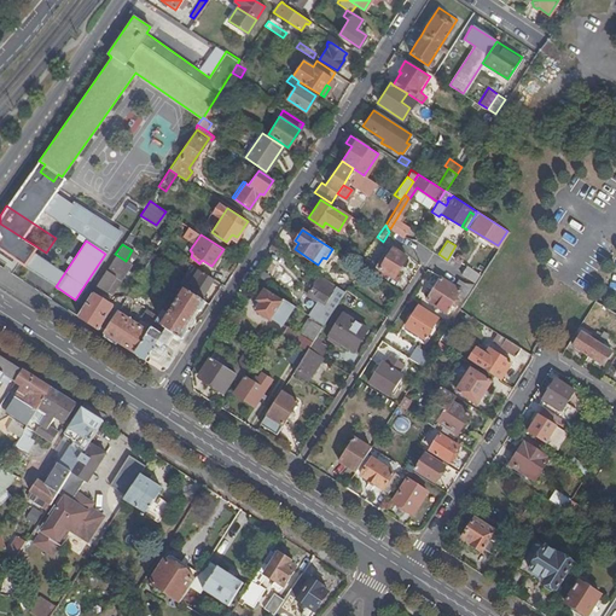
[(405,255),(391,247),(379,268),(393,277),(405,255)]
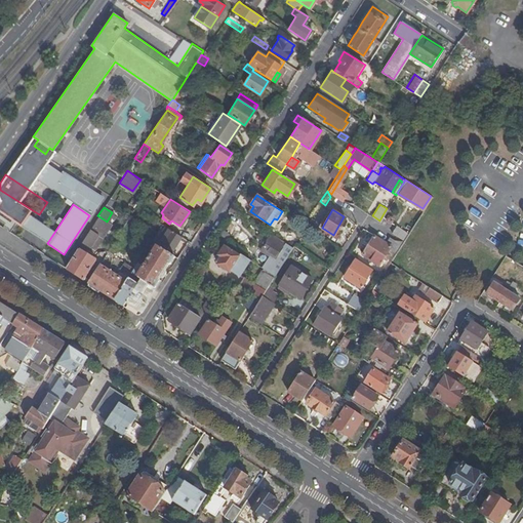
[(97,215),(65,267),(82,278),(95,258),(85,252),(87,250),(97,235),(102,238),(111,224),(107,222),(97,215)]
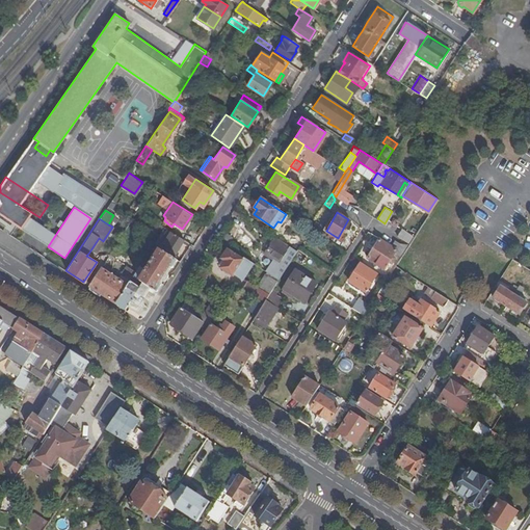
[(395,235),(407,243),(413,236),(400,228),(395,235)]
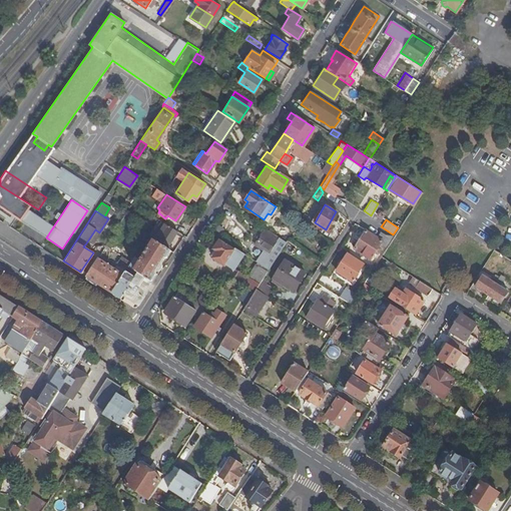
[(166,246),(176,230),(164,222),(162,225),(165,227),(156,240),(166,246)]
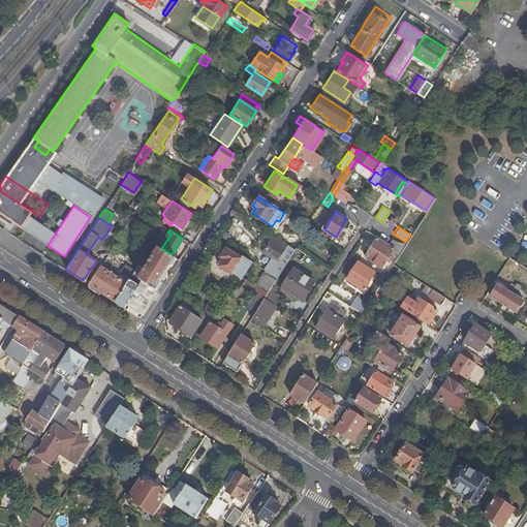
[(286,244),(273,235),(261,251),(275,259),(276,260),(286,244)]
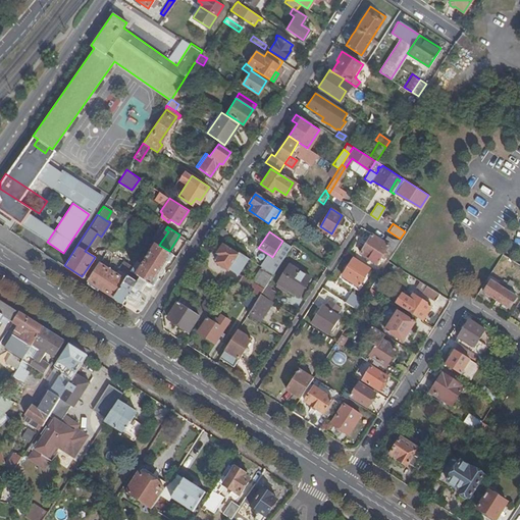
[(97,234),(87,249),(92,252),(101,237),(97,234)]
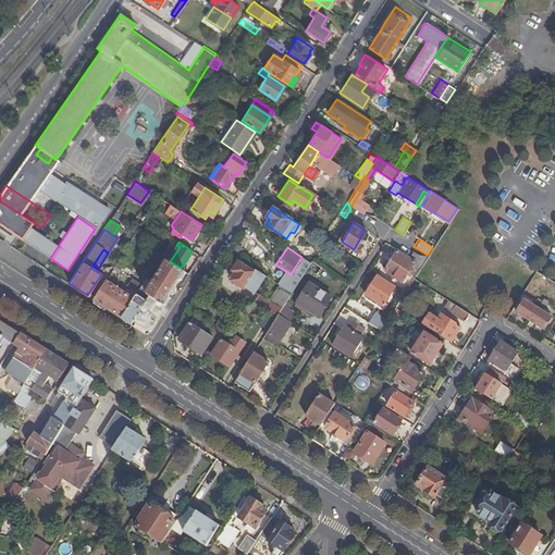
[(409,268),(414,260),(409,257),(396,249),(383,269),(401,281),(406,273),(409,275),(412,270),(409,268)]
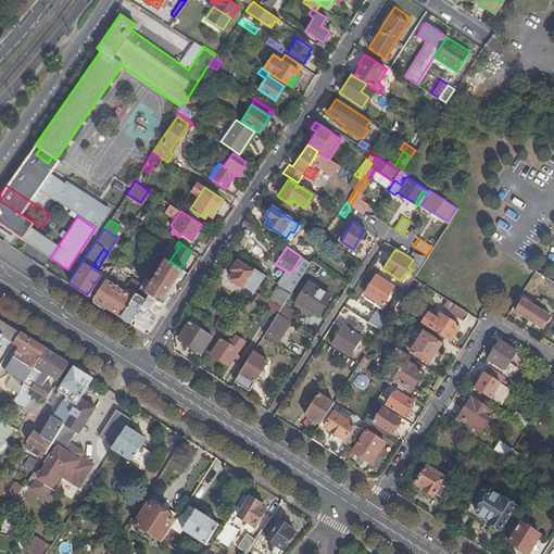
[(304,252),(301,256),(309,261),(310,260),(312,257),(304,252)]
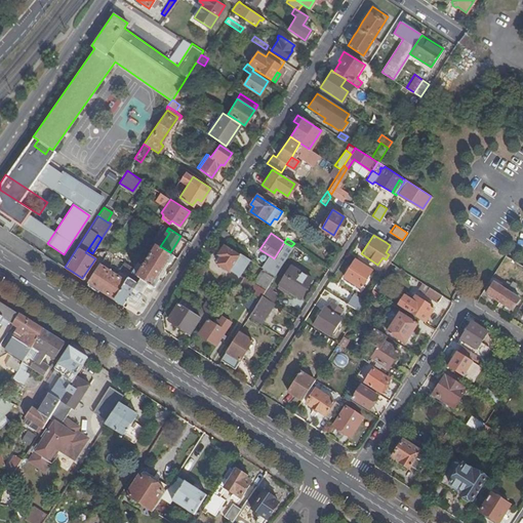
[(390,245),(396,249),(402,240),(400,240),(393,239),(389,238),(386,242),(390,245)]
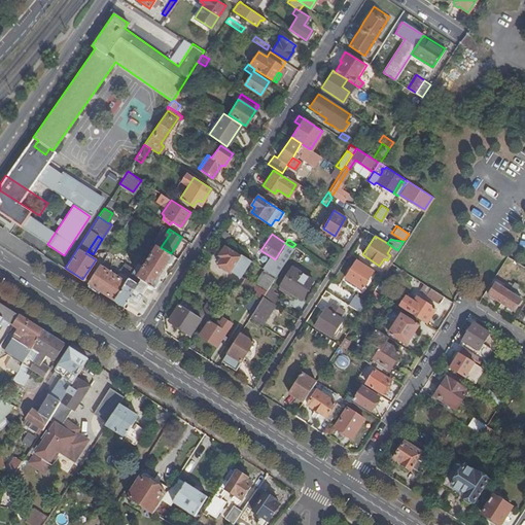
[(275,259),(274,258),(267,270),(275,276),(292,247),(285,243),(275,259)]
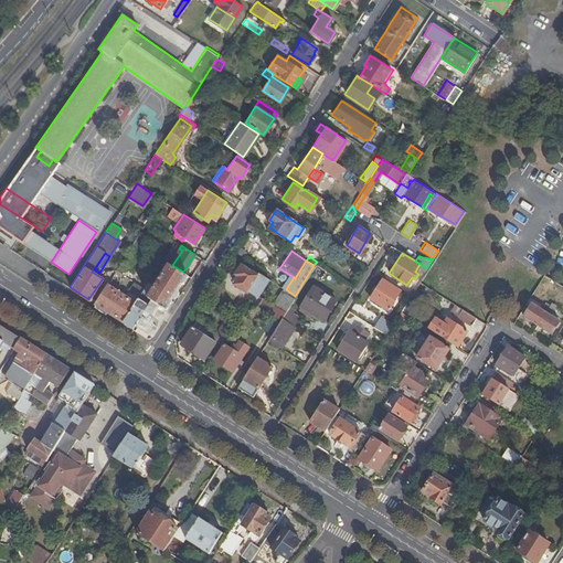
[(140,291),(150,298),(165,307),(186,274),(183,272),(172,265),(168,263),(153,285),(147,282),(140,291)]
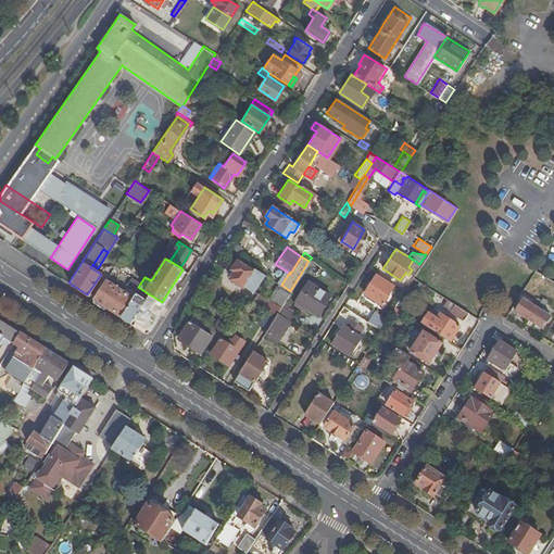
[(261,272),(253,267),(252,269),(237,260),(230,268),(231,269),(234,272),(230,277),(229,278),(242,287),(243,285),(253,291),(264,274),(261,272)]
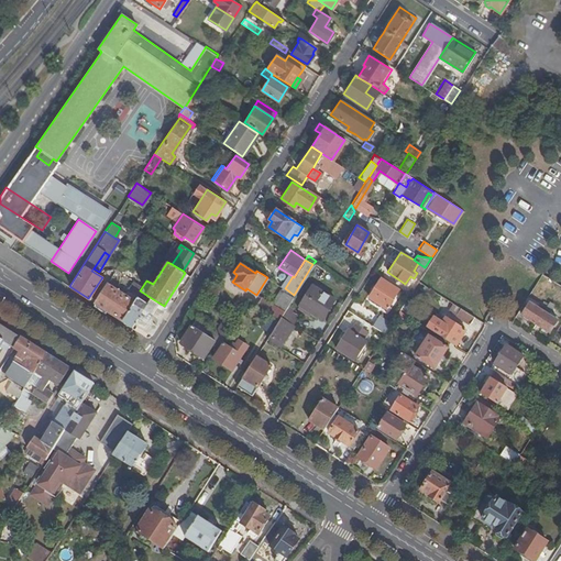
[(397,289),(380,277),(367,296),(385,308),(397,289)]
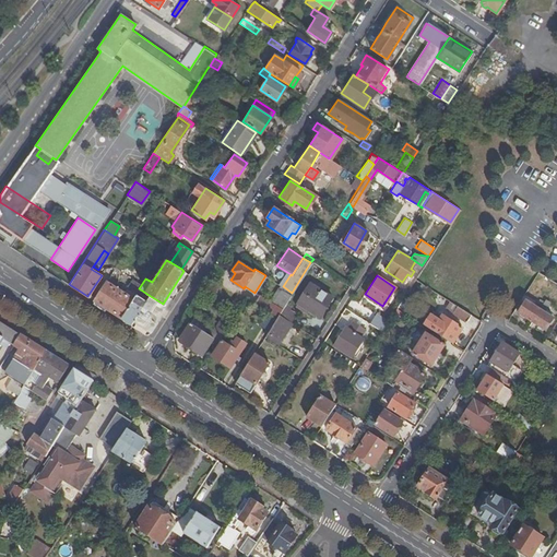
[(105,281),(93,299),(120,317),(133,298),(105,281)]
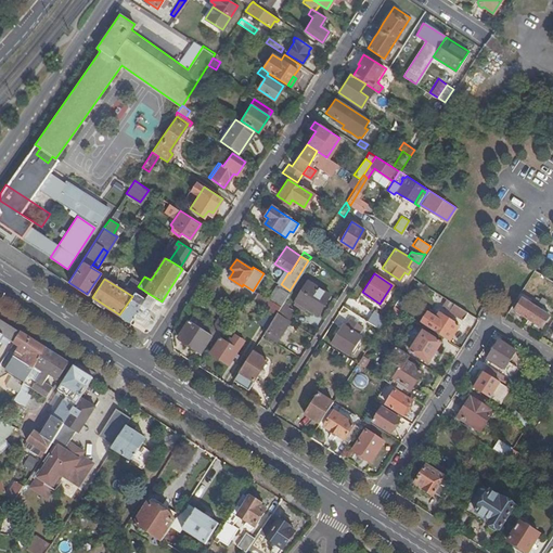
[(329,294),(307,281),(294,300),(316,314),(329,294)]
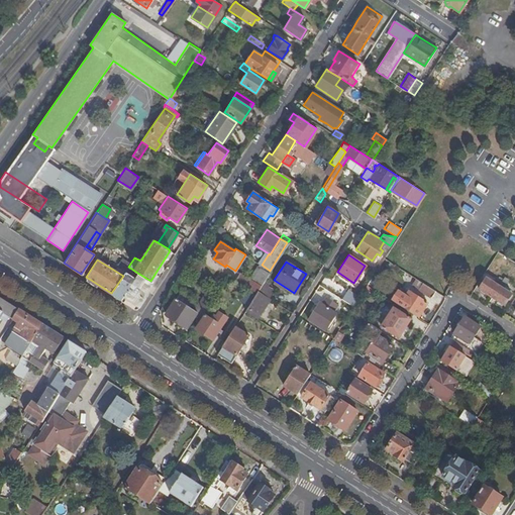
[(239,271),(234,279),(255,292),(259,288),(264,280),(270,271),(262,265),(258,263),(248,276),(239,271)]
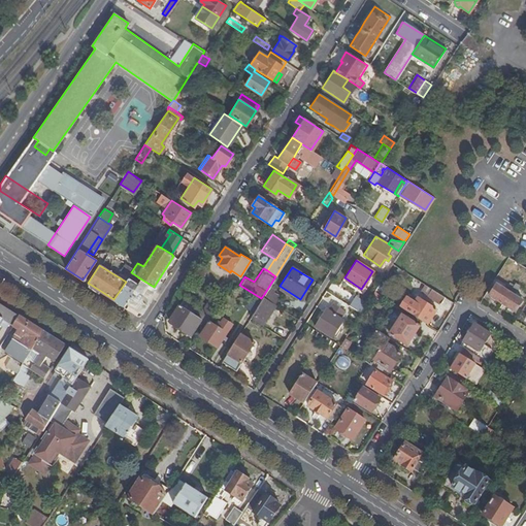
[(128,276),(138,283),(140,278),(131,272),(128,276)]
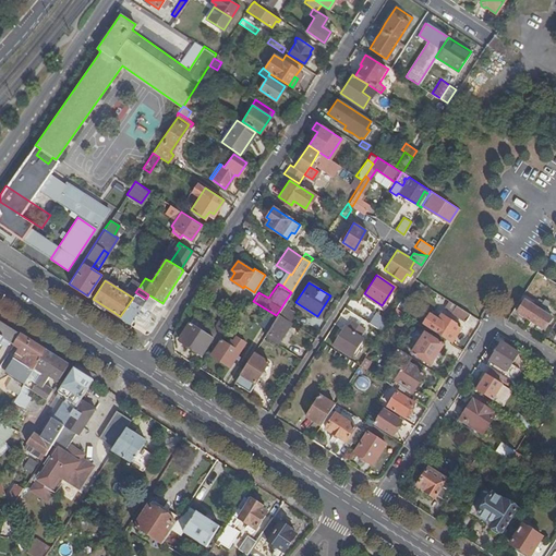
[(133,298),(120,316),(131,323),(146,299),(135,292),(133,298)]
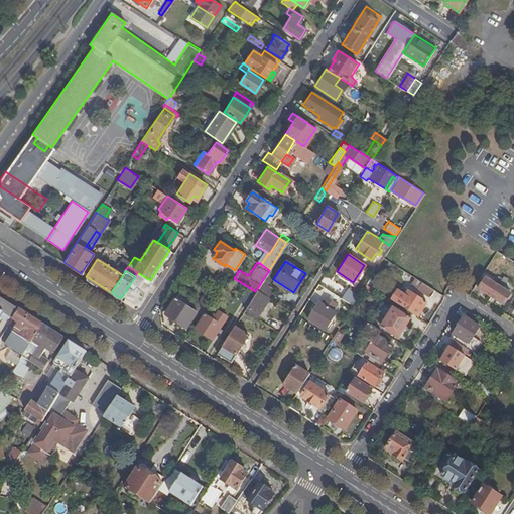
[(135,276),(121,298),(133,306),(135,306),(137,305),(152,282),(150,280),(137,272),(135,276)]
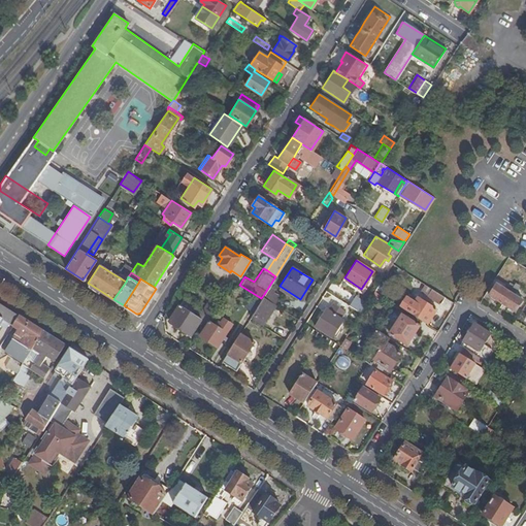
[(501,302),(513,285),(510,283),(505,289),(496,283),(489,294),(501,302)]
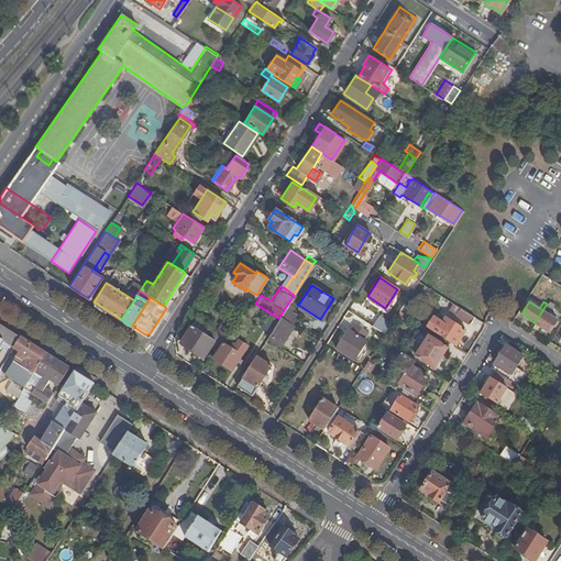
[(549,301),(547,304),(535,322),(548,331),(556,319),(547,312),(552,304),(549,301)]
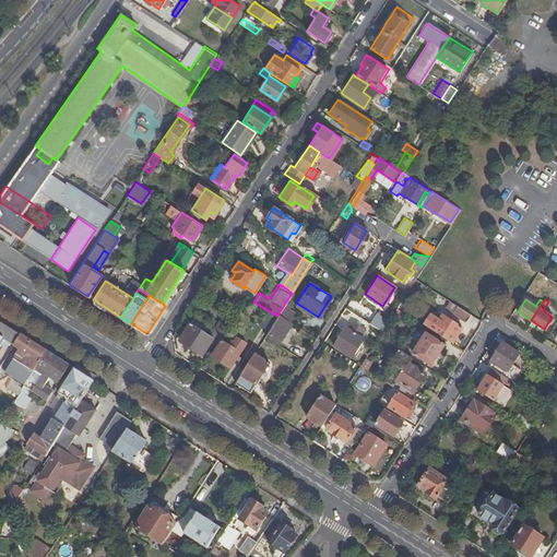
[(449,300),(445,307),(451,311),(455,305),(449,300)]
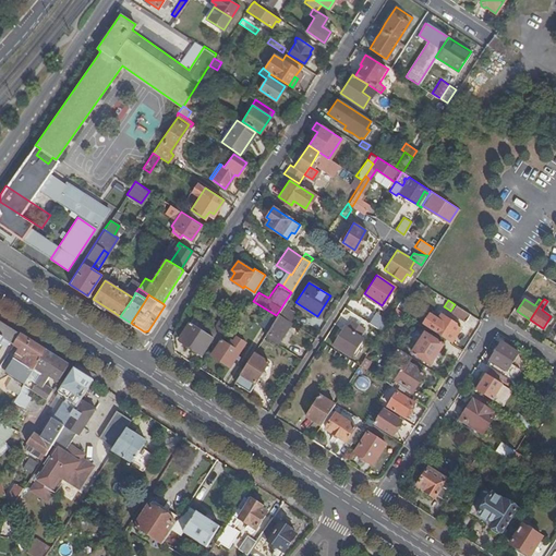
[(289,309),(291,305),(285,302),(279,311),(282,313),(280,315),(290,321),(295,312),(289,309)]
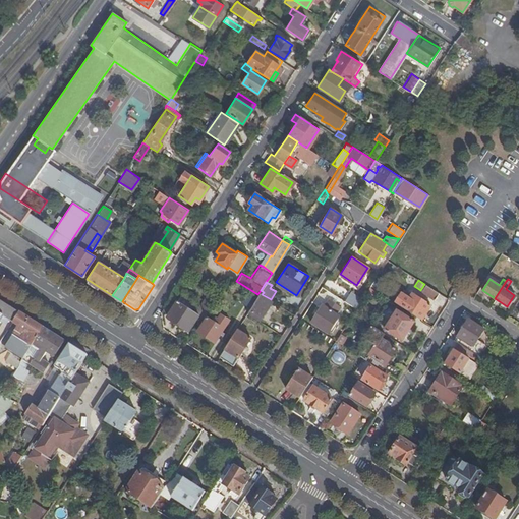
[(438,292),(435,290),(424,284),(420,290),(434,298),(438,292)]
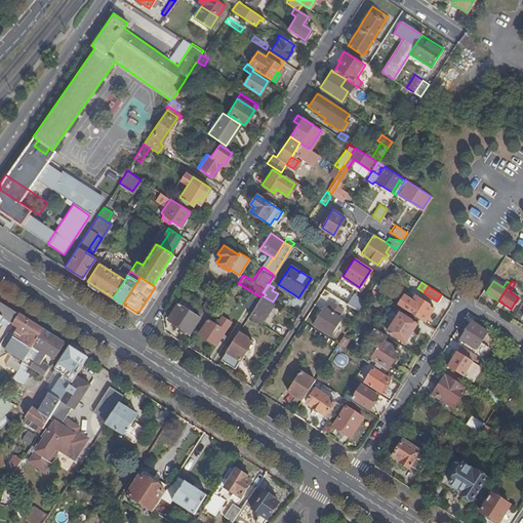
[(370,303),(377,291),(371,288),(365,298),(370,303)]
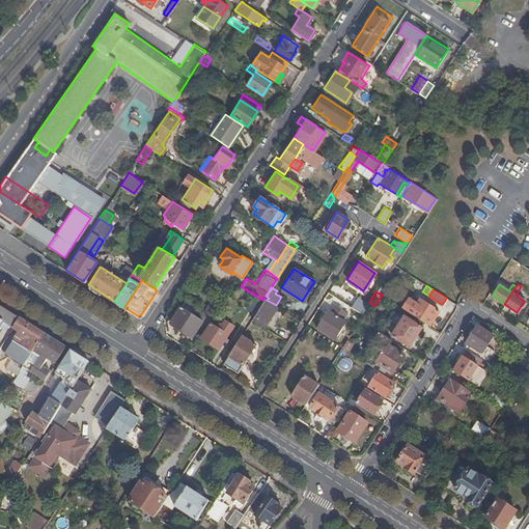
[(252,296),(245,307),(251,311),(253,311),(260,301),(252,296)]
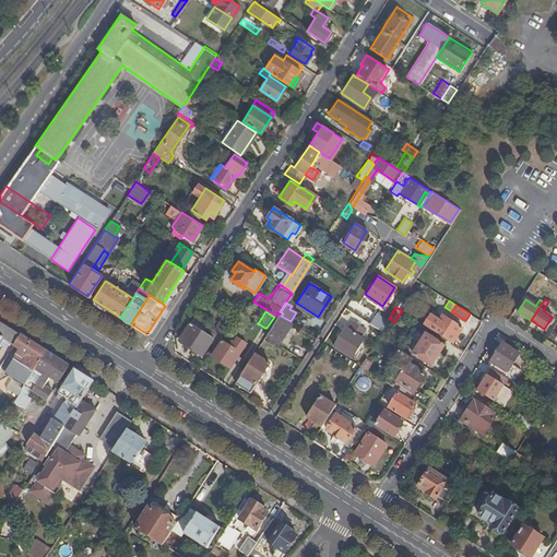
[(264,335),(270,339),(270,338),(277,342),(291,321),(281,316),(283,313),(280,311),(276,316),(264,335)]
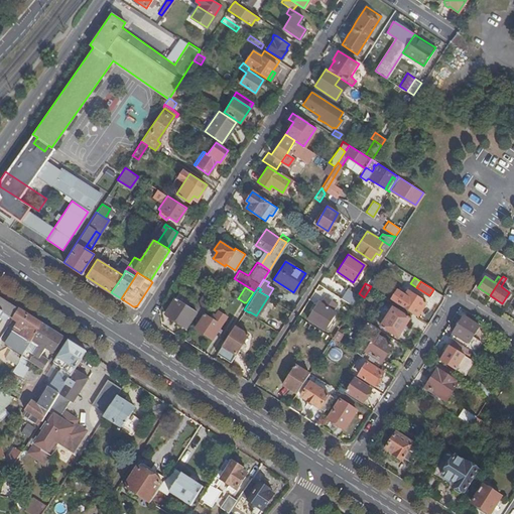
[(404,292),(396,287),(389,298),(397,303),(404,292)]
